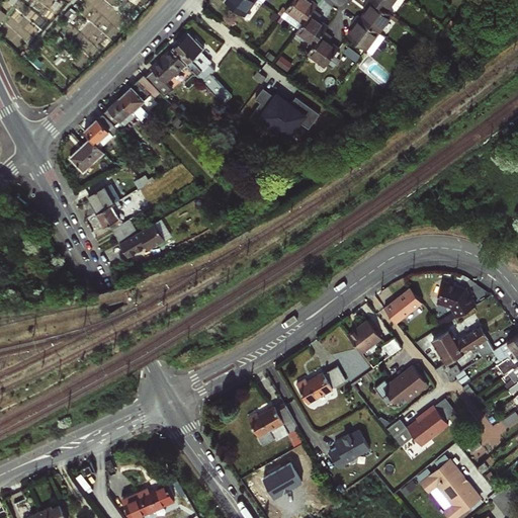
[(244,15),(254,0),(228,0),(227,2),(244,15)]
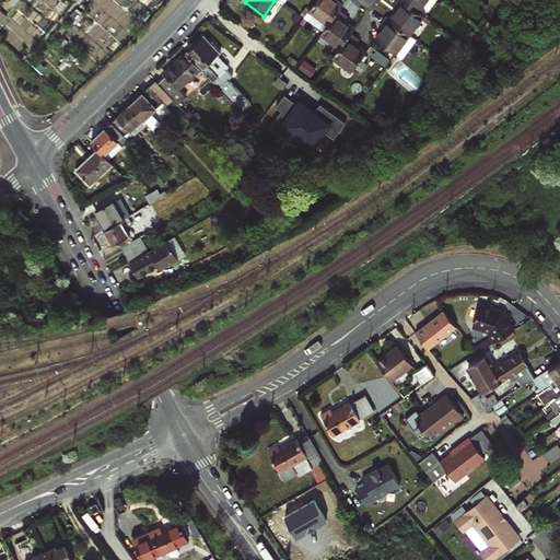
[(338,11),(342,4),(336,0),(316,0),(308,11),(328,25),(338,11)]
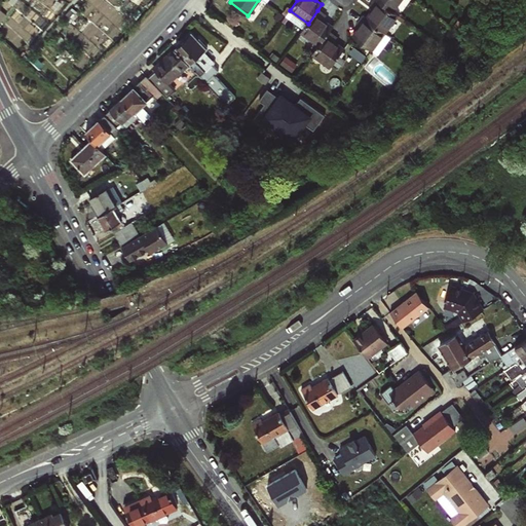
[(366,20),(384,33),(398,14),(392,11),(377,0),(374,0),(370,7),(373,9),(366,20)]
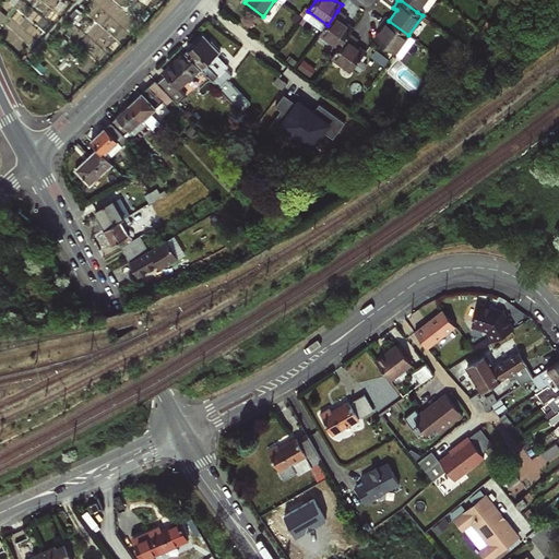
[(401,0),(417,12),(426,0),(401,0)]
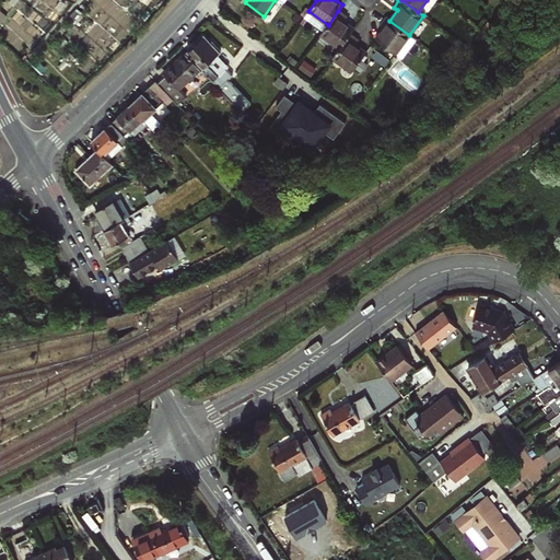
[(338,11),(328,25),(321,34),(339,48),(349,34),(354,27),(343,20),(347,16),(338,11)]
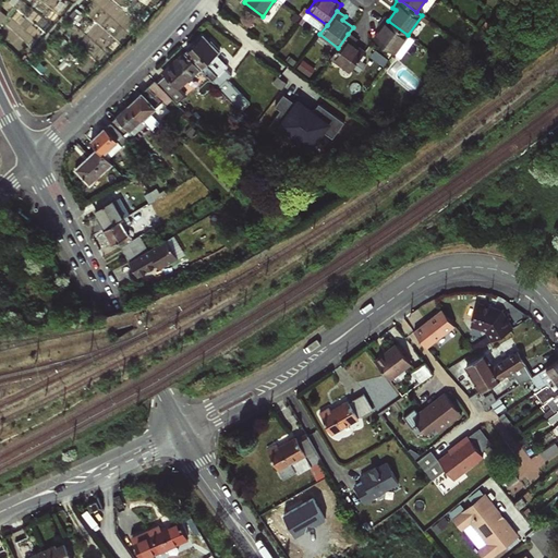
[(408,35),(388,21),(385,17),(378,27),(381,29),(374,39),(393,55),(408,35)]
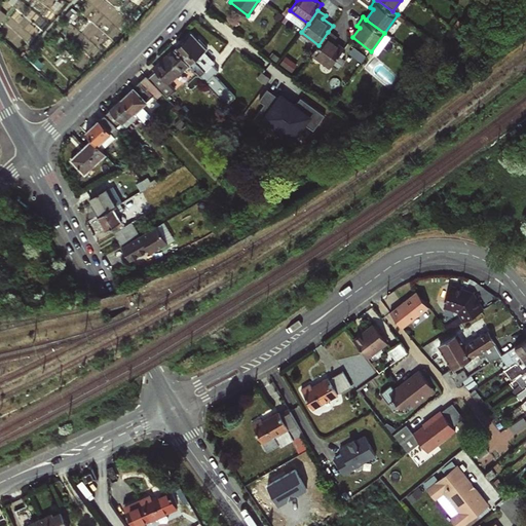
[(336,38),(328,32),(318,45),(312,54),(330,67),(343,48),(334,41),(336,38)]
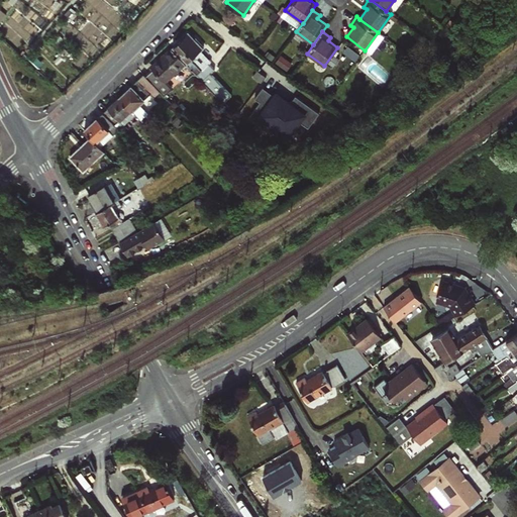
[(187,33),(172,47),(186,63),(192,70),(202,80),(215,69),(209,62),(201,69),(193,61),(196,58),(194,56),(203,45),(195,37),(193,39),(187,33)]
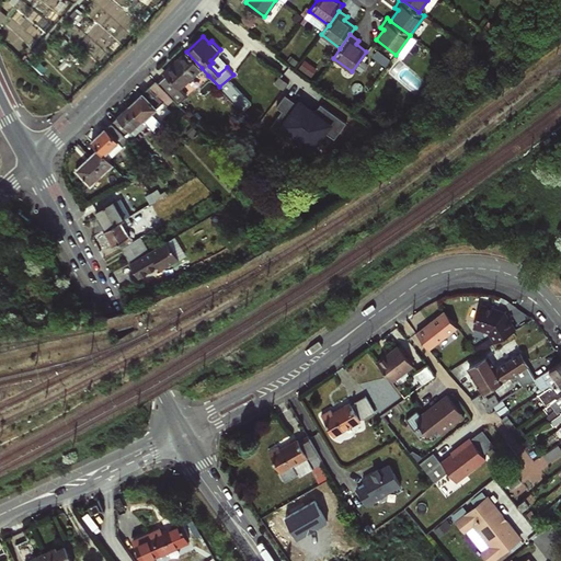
[(178,103),(186,95),(180,89),(202,68),(186,52),(163,72),(165,75),(158,82),(173,99),(178,103)]
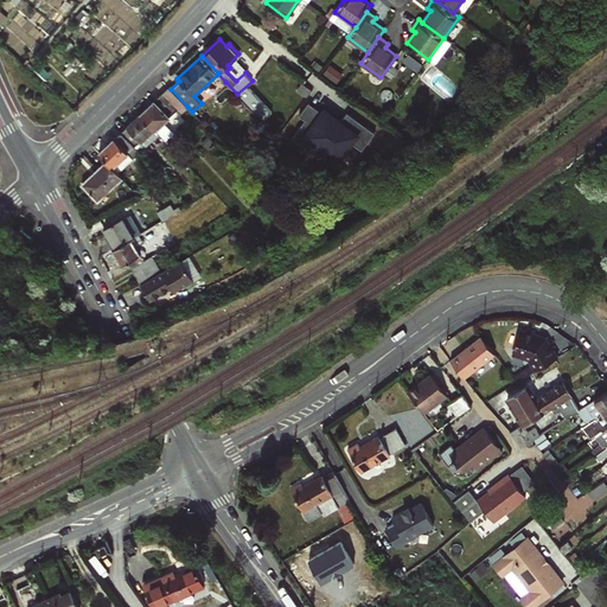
[(187,107),(171,89),(168,87),(161,94),(177,110),(180,114),(187,107)]
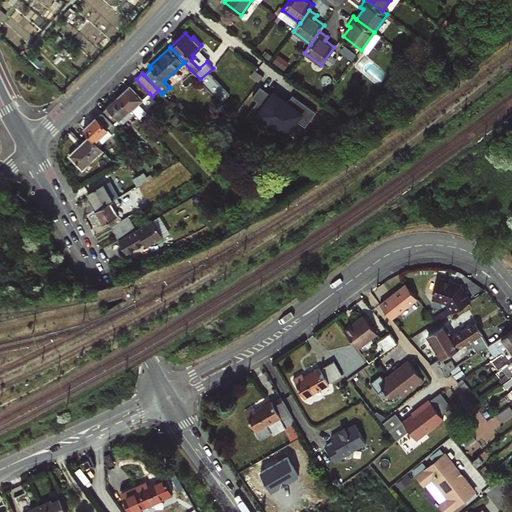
[(131,109),(149,93),(136,79),(118,96),(131,109)]
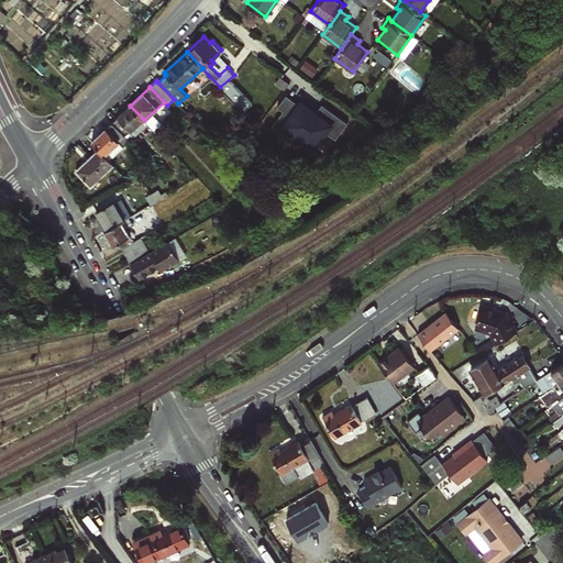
[(328,130),(339,138),(350,121),(323,103),(318,111),(288,91),(279,106),(284,109),(272,128),(289,139),(293,133),(316,148),(328,130)]
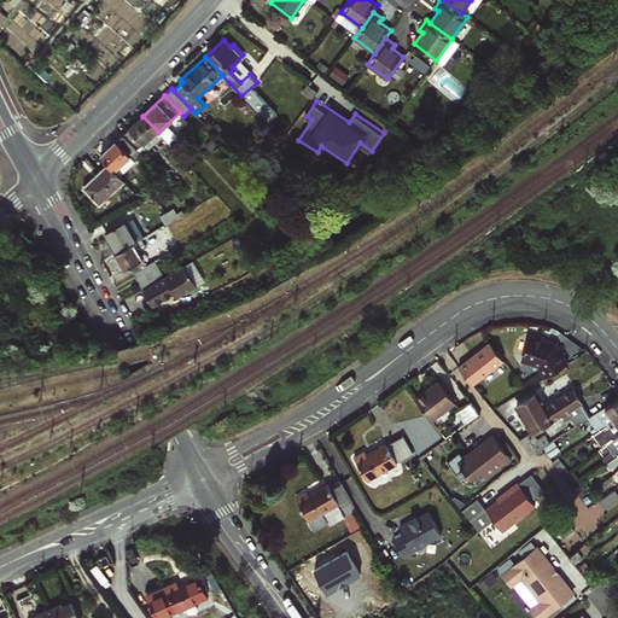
[(123,134),(141,153),(162,135),(158,132),(143,116),(123,134)]
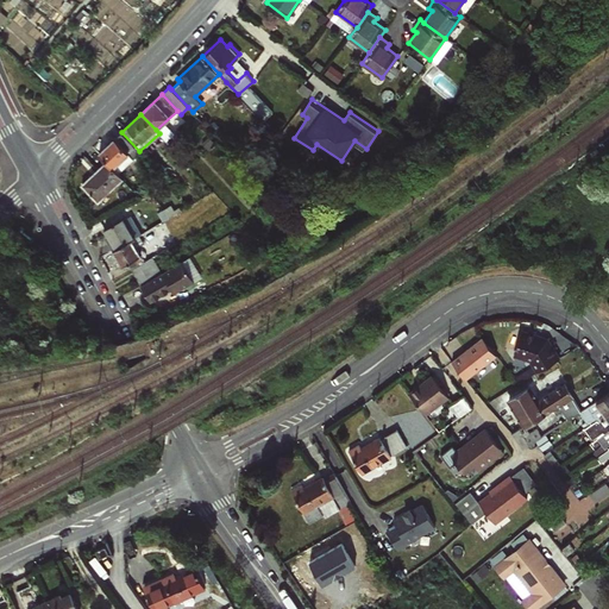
[(131,158),(139,151),(121,132),(99,152),(106,161),(112,167),(126,154),(131,158)]
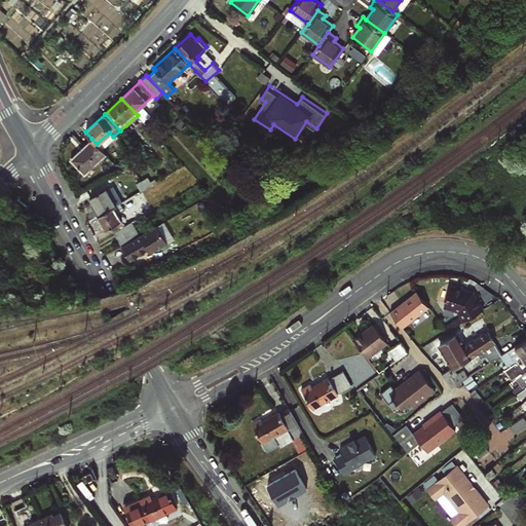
[(97,144),(91,139),(71,158),(84,174),(106,153),(97,144)]
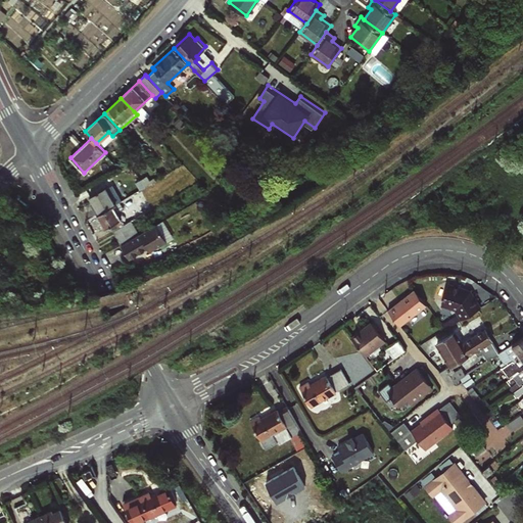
[(150,183),(146,176),(141,179),(145,186),(150,183)]
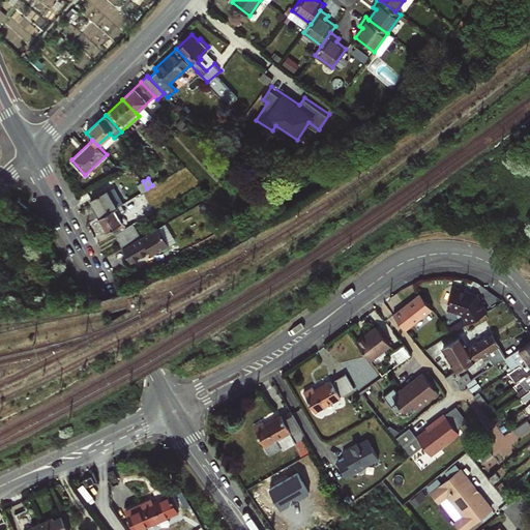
[(143,181),(137,184),(142,193),(147,188),(143,181)]
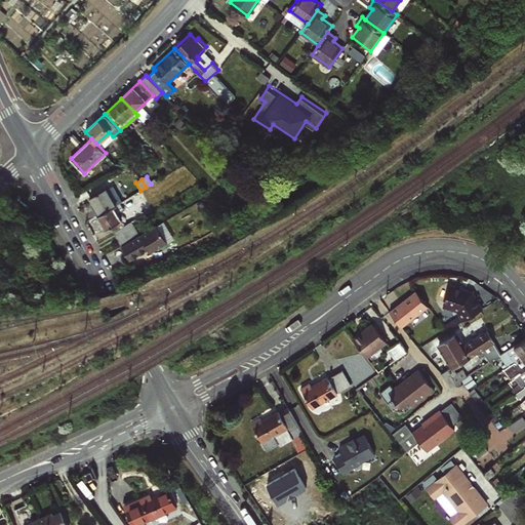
[(116,205),(106,188),(89,197),(95,207),(93,208),(98,215),(116,205)]
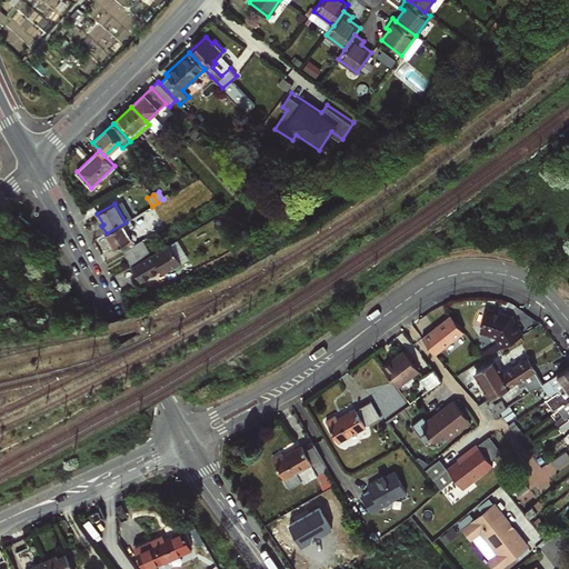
[(123,251),(138,242),(135,237),(132,238),(128,230),(135,227),(130,219),(126,222),(107,233),(115,249),(120,246),(123,251)]
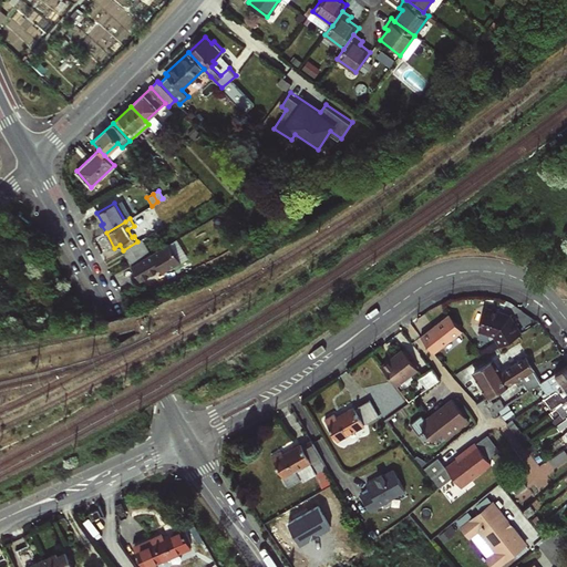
[(132,266),(152,254),(143,239),(137,241),(123,250),(132,266)]
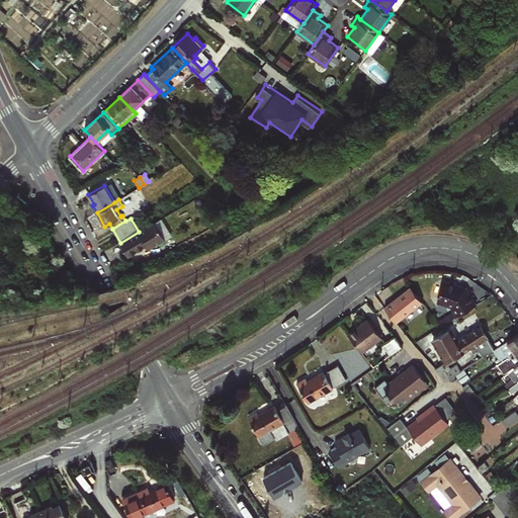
[(139,232),(120,243),(128,256),(146,246),(148,250),(165,240),(155,223),(139,232)]
